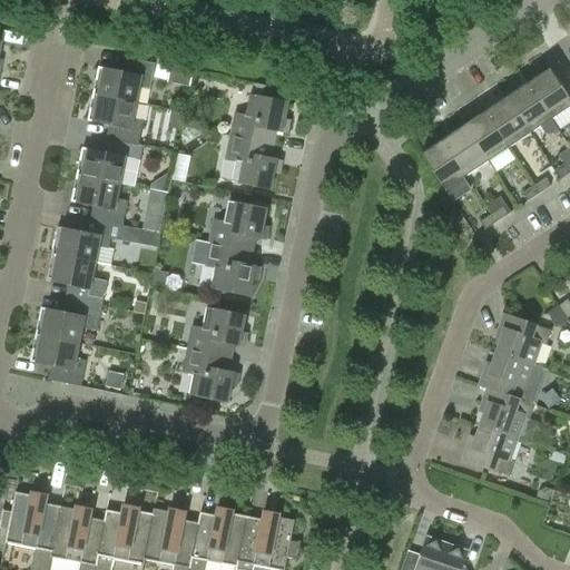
[(139,87),(149,89),(155,64),(127,58),(125,72),(116,71),(98,68),(92,95),(137,104),(139,87)]
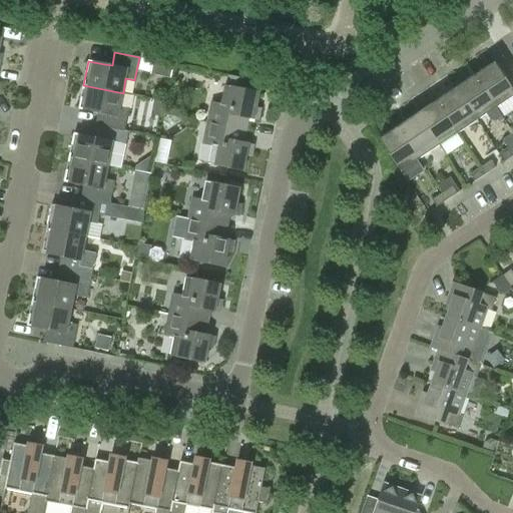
[(164,59),(161,75),(171,77),(174,61),(164,59)]
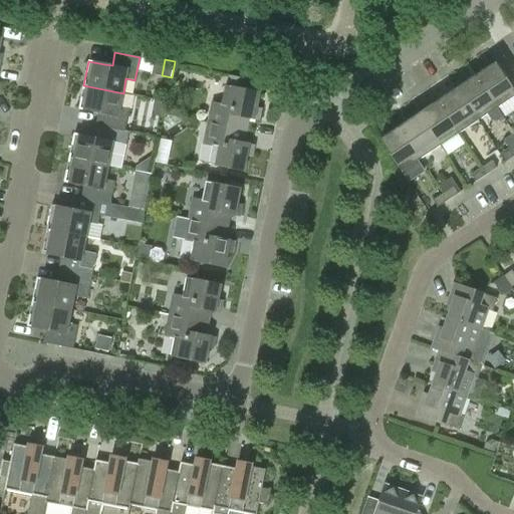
[(513,90),(495,62),(475,75),(497,107),(513,95),(513,90)]
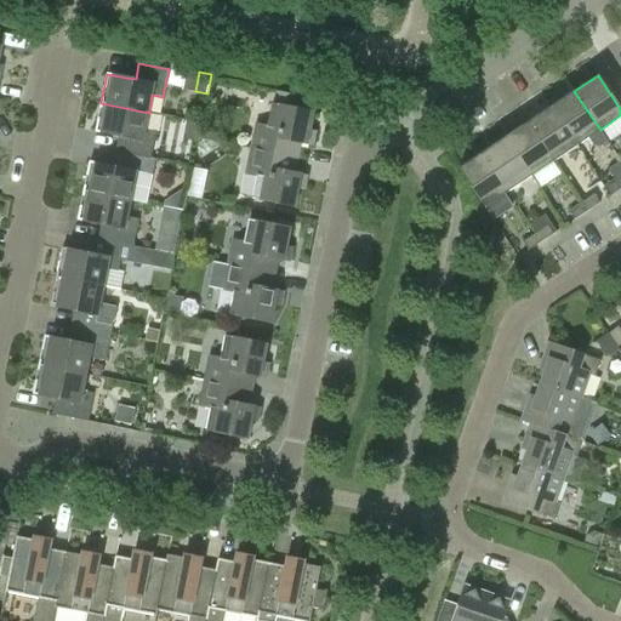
[(301,143),(313,146),(315,131),(311,130),(314,113),(294,108),(296,96),(277,91),(274,104),(272,104),(267,126),(256,124),(251,149),(297,159),(301,143)]
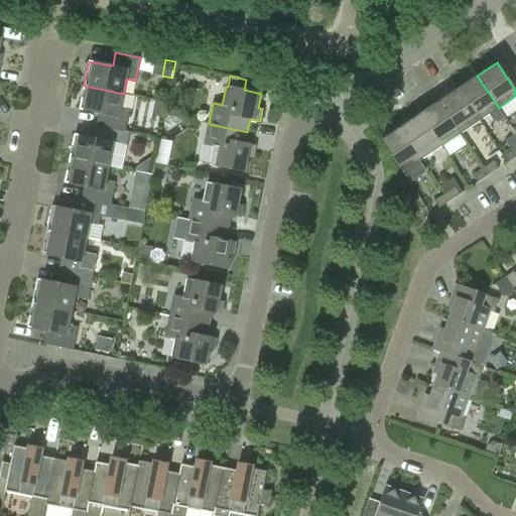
[(459,89),(480,121),(489,115),(493,121),(498,122),(505,117),(499,108),(477,76),(459,89)]
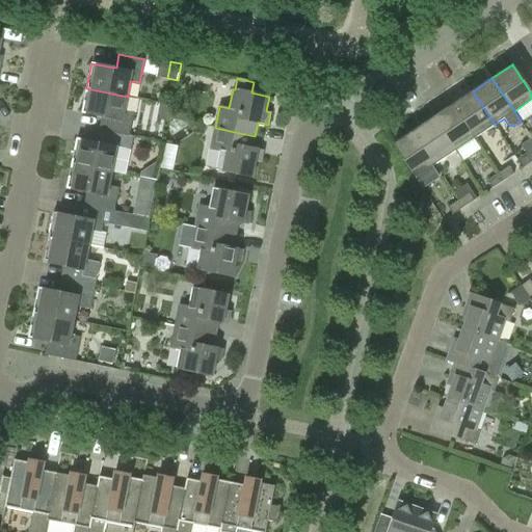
[(133,136),(129,135),(134,112),(125,111),(128,97),(86,88),(82,113),(106,117),(104,131),(133,137),(133,136)]
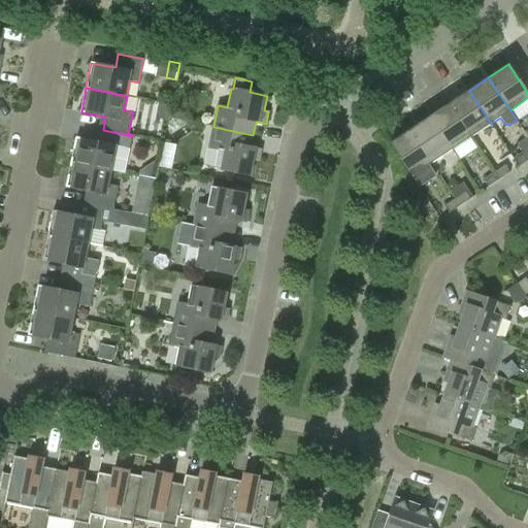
[(450,104),(471,137),(491,124),(469,91),(450,104)]
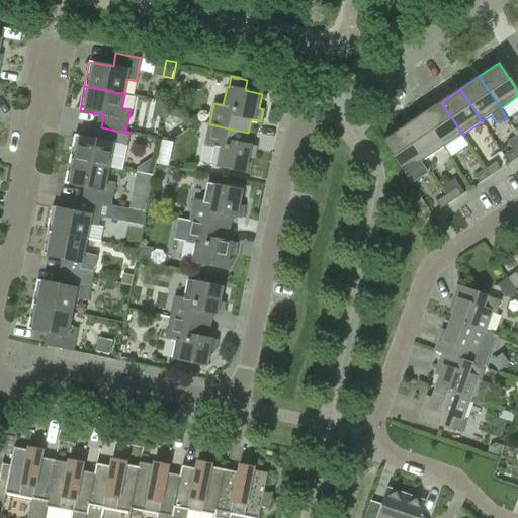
[(422,114),(443,147),(462,135),(441,102),(422,114)]
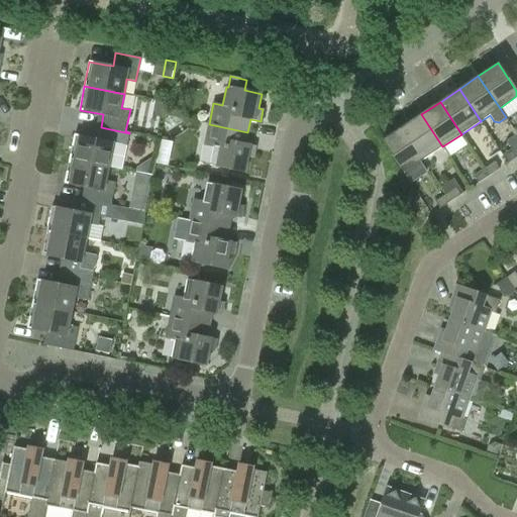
[(402,127),(423,160),(442,146),(421,114),(402,127)]
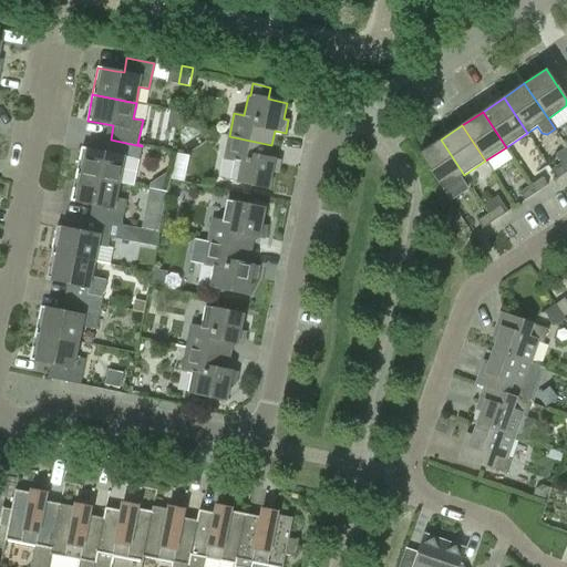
[(278,173),(280,161),(269,158),(271,145),(229,136),(225,158),(235,161),(230,182),(269,188),(272,173),(278,173)]
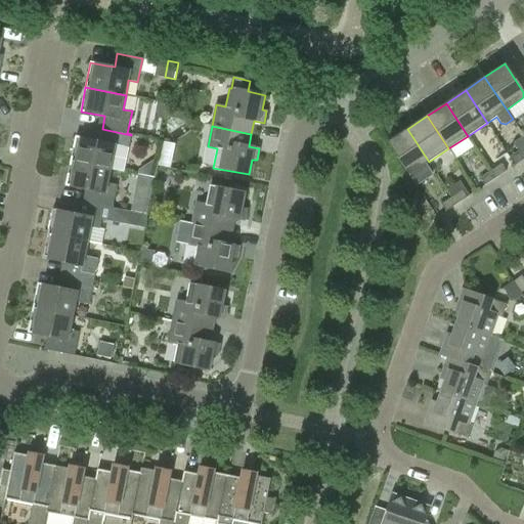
[(99,141),(76,136),(71,161),(111,169),(116,145),(129,147),(131,135),(102,129),(99,141)]
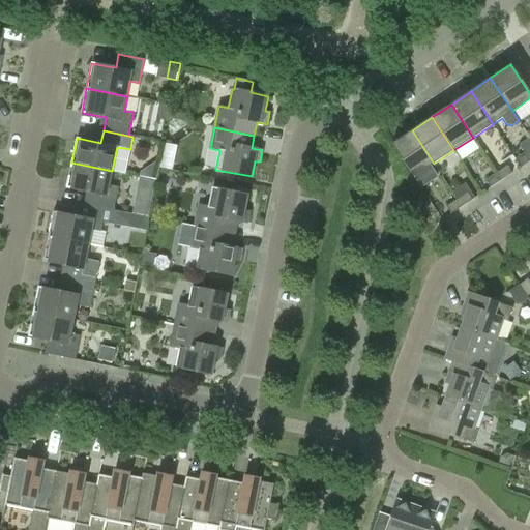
[(434,164),(412,130),(391,144),(413,177),(434,164)]
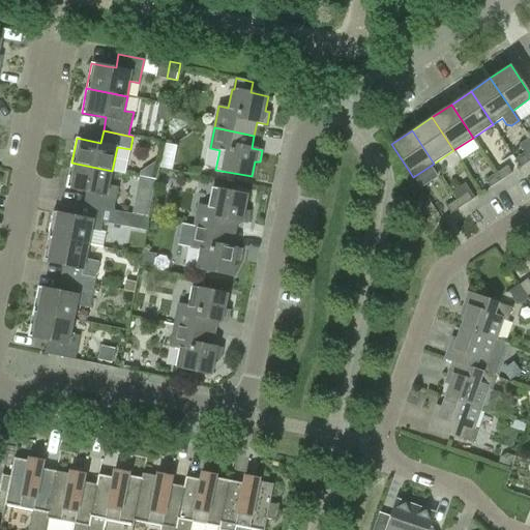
[(529,160),(529,138),(519,145),(529,162),(529,160)]
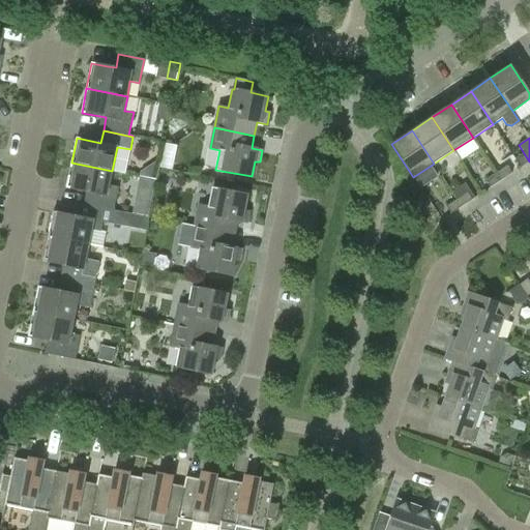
[(160,168),(171,170),(173,159),(163,157),(160,168)]
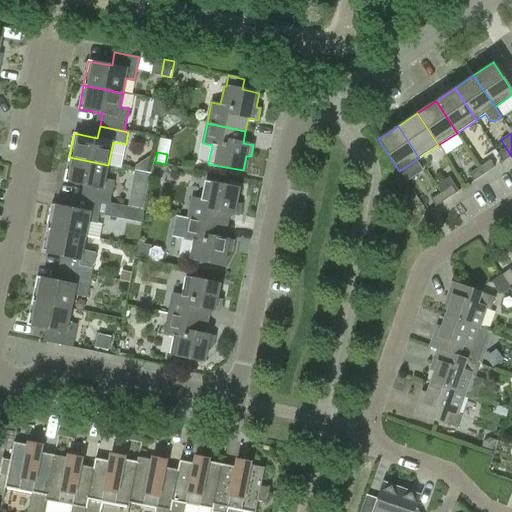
[(88,186),(85,198),(85,199),(102,202),(110,203),(114,181),(105,179),(108,165),(69,157),(64,181),(88,186)]
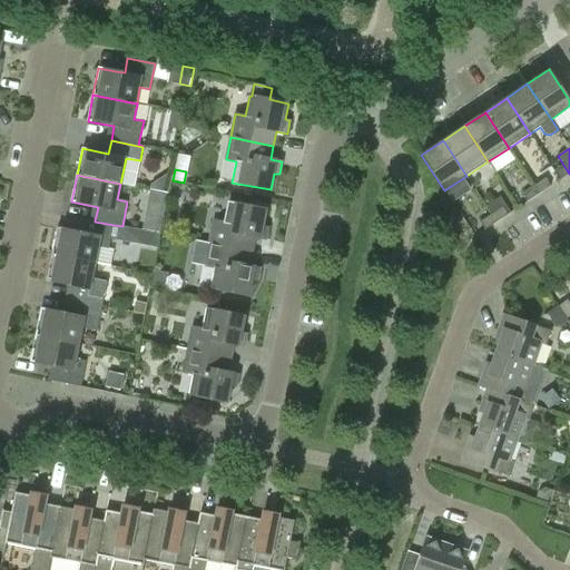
[(533,186),(539,194),(550,186),(544,178),(533,186)]
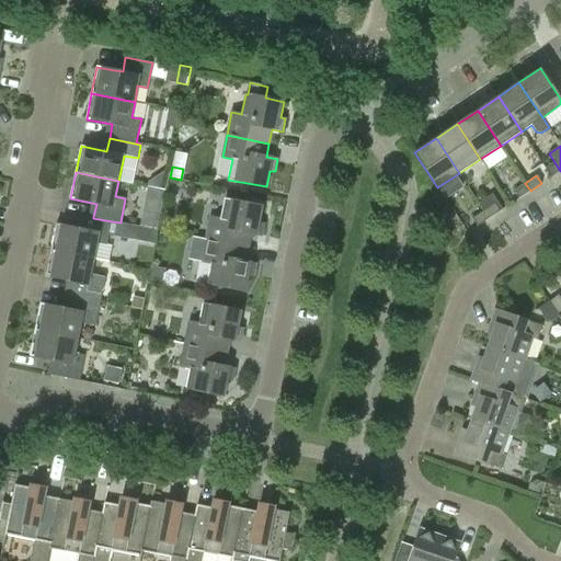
[(530,191),(525,183),(514,191),(518,198),(530,191)]
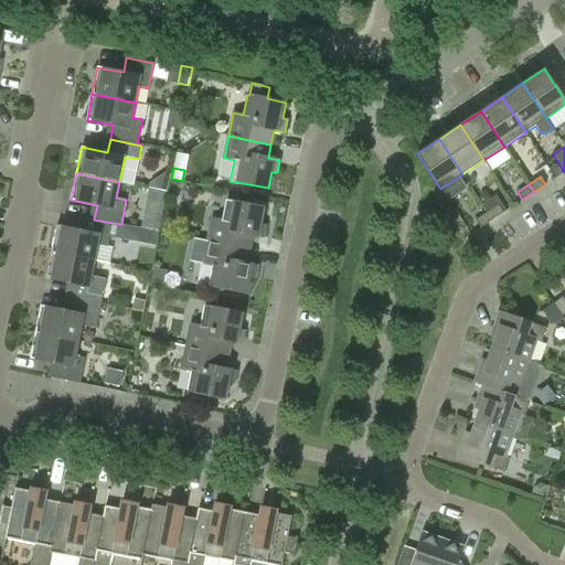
[(156,190),(153,202),(164,204),(167,192),(156,190)]
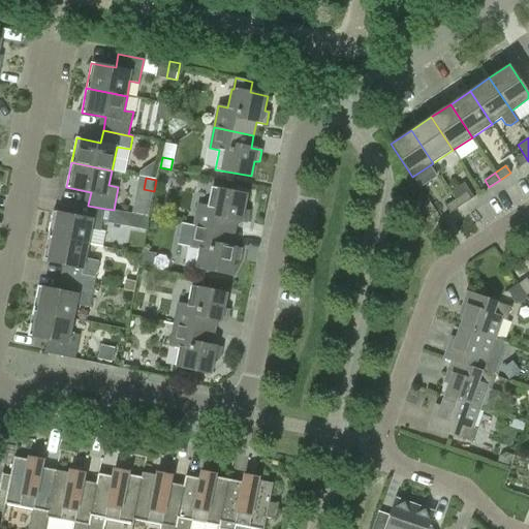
[(473,197),(464,183),(450,192),(456,198),(461,207),(473,197)]
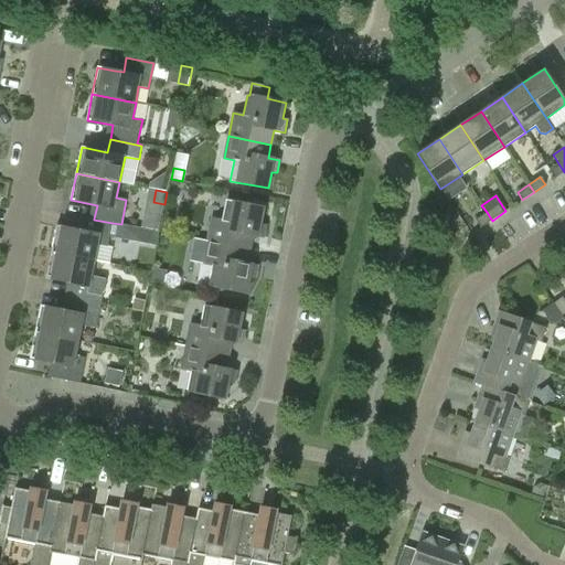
[(266,225),(260,224),(264,208),(226,200),(222,220),(212,217),(206,242),(249,249),(253,236),(264,238),(266,225)]
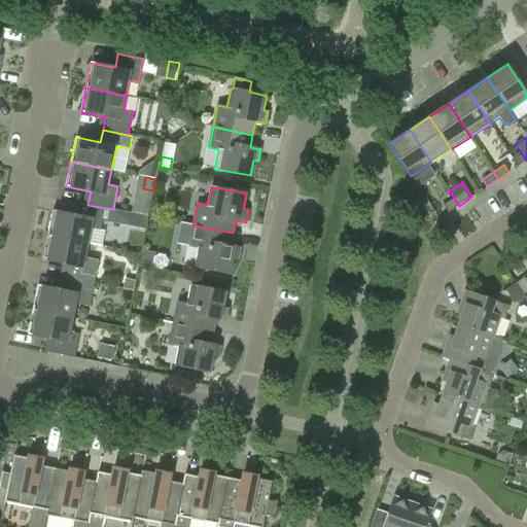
[(459,206),(454,198),(444,205),(449,212),(459,206)]
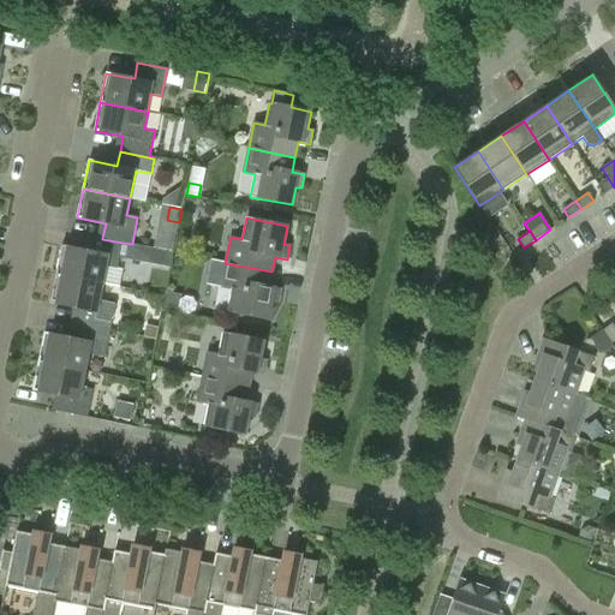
[(93,236),(90,251),(61,245),(55,275),(103,285),(119,287),(123,269),(118,268),(119,258),(129,260),(129,257),(147,261),(149,248),(132,244),(123,243),(102,239),(102,238),(93,236)]
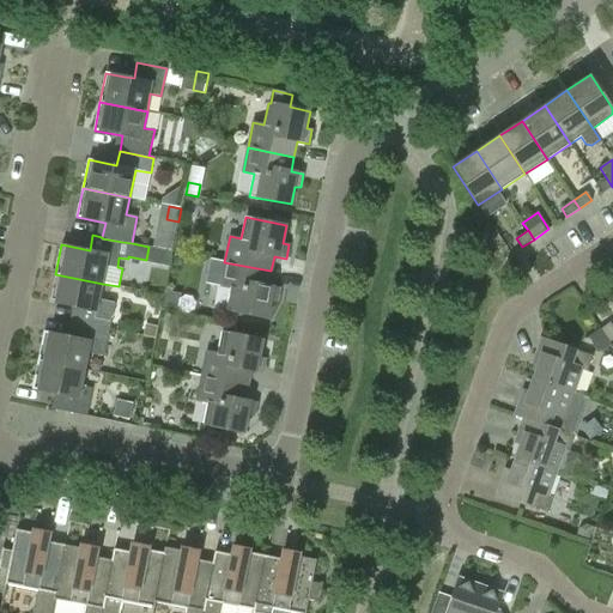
[(277,302),(280,287),(268,285),(271,271),(224,262),(219,286),(231,289),(226,310),(268,319),(272,301),(277,302)]
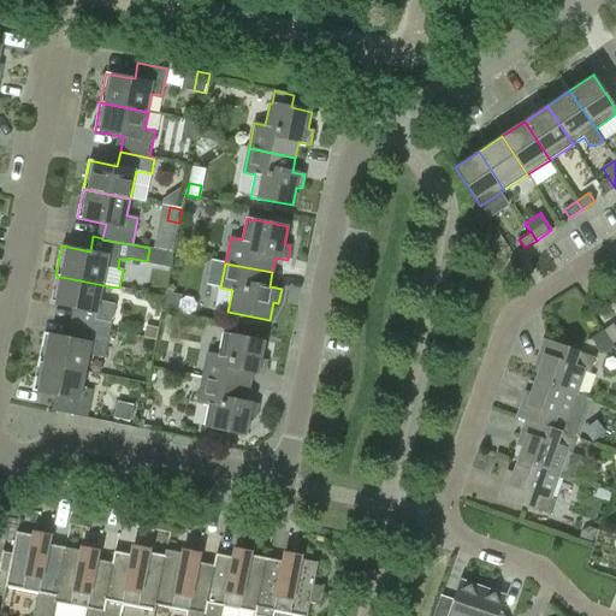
[(116,304),(100,301),(104,285),(55,276),(51,303),(78,309),(76,325),(110,331),(116,304)]
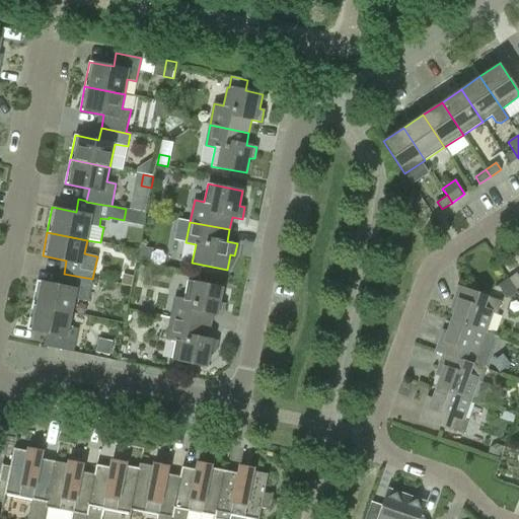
[(140,246),(138,260),(150,262),(153,248),(140,246)]
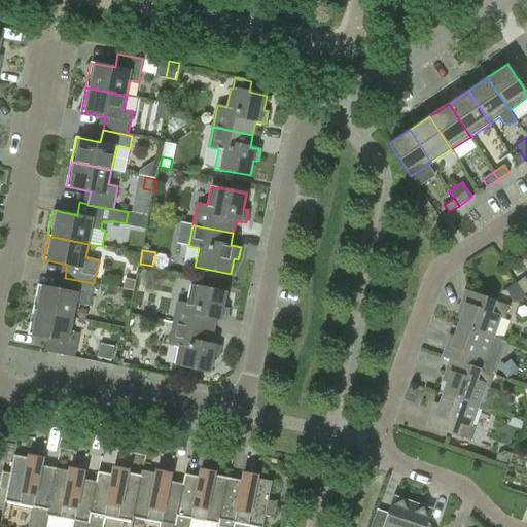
[(524,294),(526,292),(526,280),(524,277),(516,283),(524,294)]
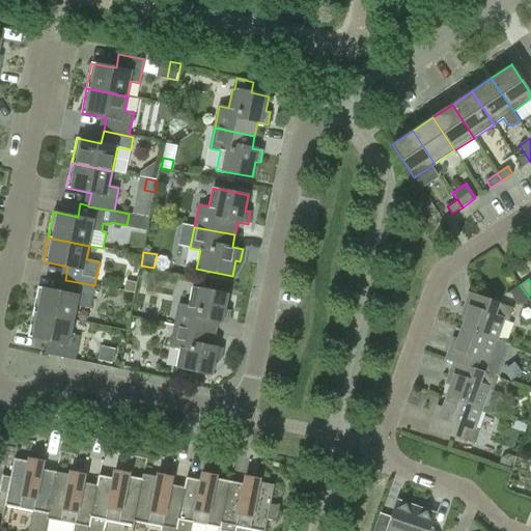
[(77,305),(90,308),(94,285),(65,280),(62,291),(38,287),(33,312),(74,320),(77,305)]
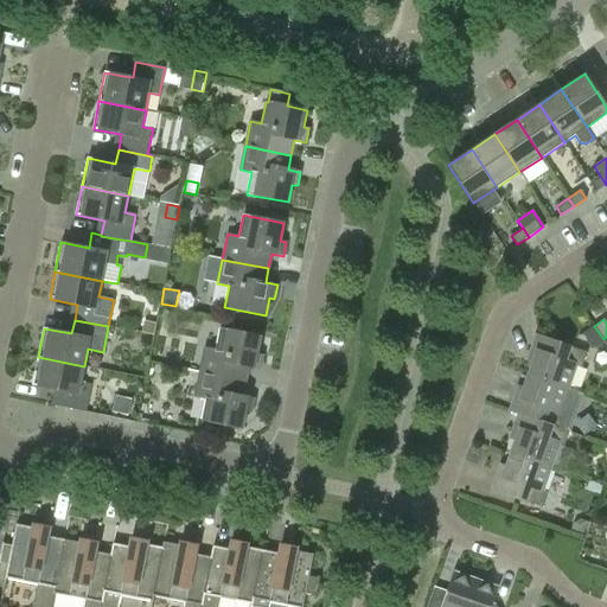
[(144,321),(142,333),(153,336),(155,324),(144,321)]
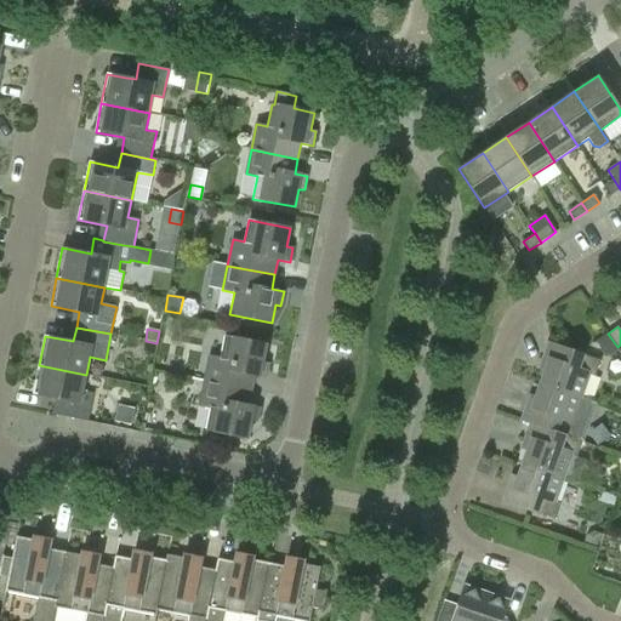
[(619,349),(617,347),(608,334),(596,342),(607,358),(619,349)]
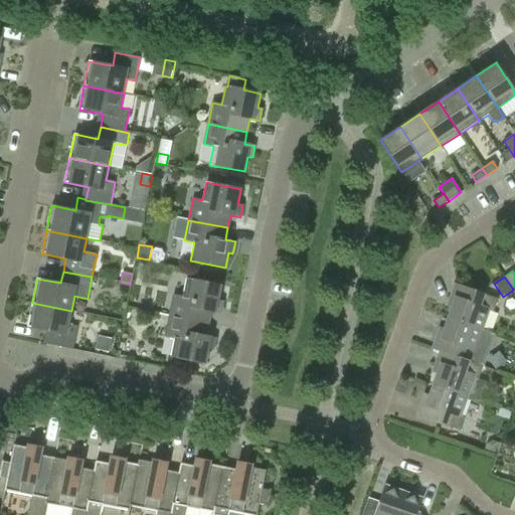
[(223,302),(218,301),(221,286),(187,279),(183,297),(174,295),(169,316),(208,324),(211,311),(220,313),(223,302)]
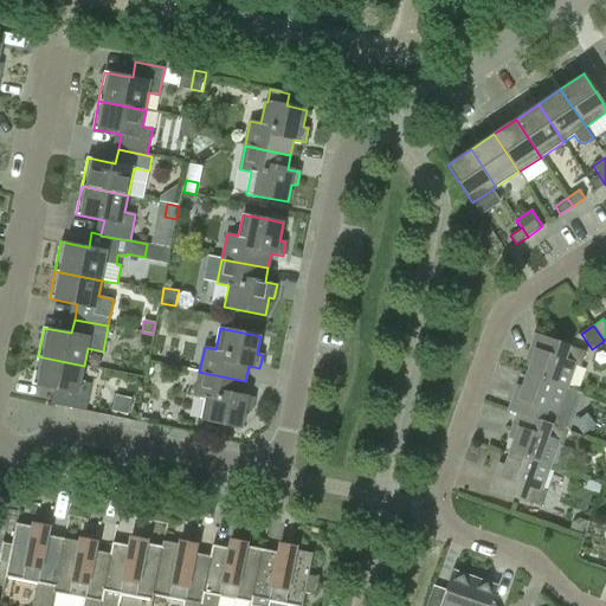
[(528,353),(534,355),(527,374),(567,388),(575,365),(581,367),(586,352),(535,334),(528,353)]
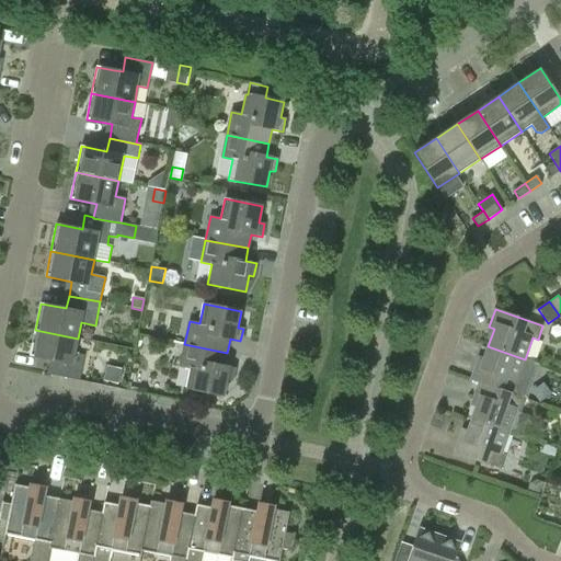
[(53,375),(80,380),(84,355),(75,353),(78,339),(35,330),(30,356),(56,361),(53,375)]
